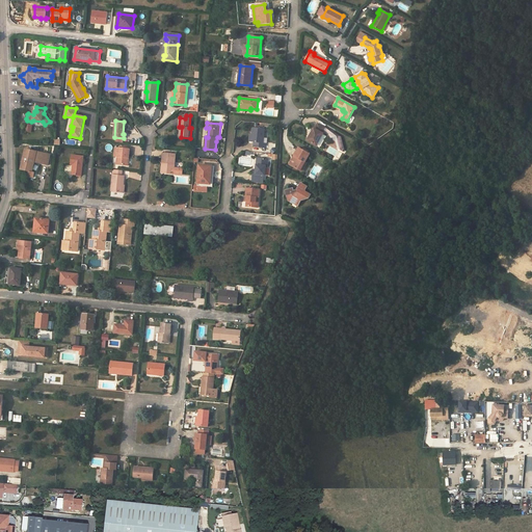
[(325,128),(318,124),(315,129),(314,128),(307,140),(316,145),(323,133),(322,133),(325,128)]
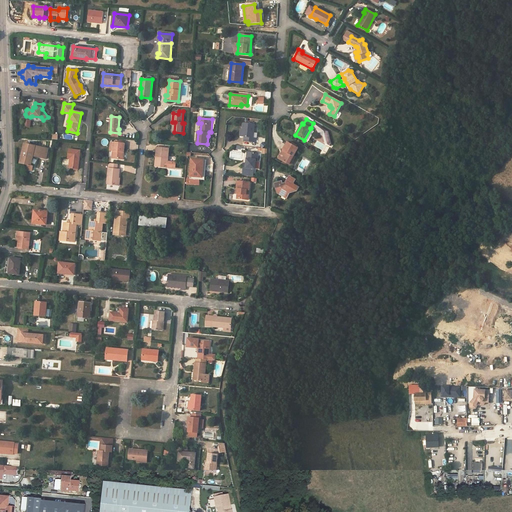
[(243,123),(242,130),(240,130),(239,137),(244,137),(244,141),(255,143),(255,138),(253,138),(254,124),(243,123)]
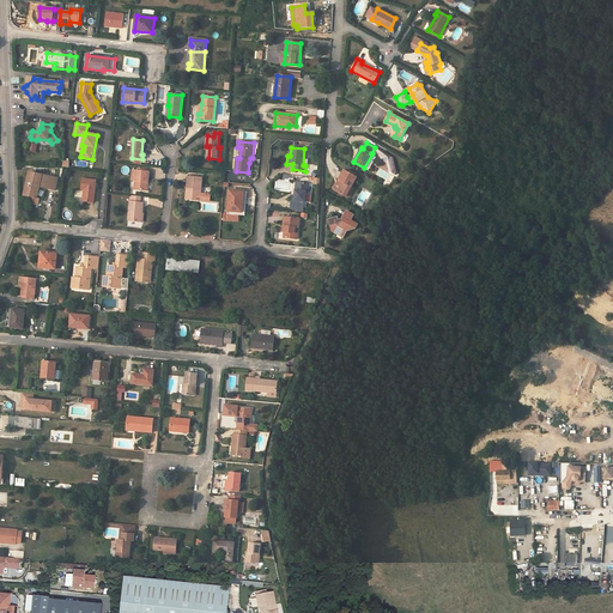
[(134,189),(147,192),(150,171),(135,170),(134,189)]
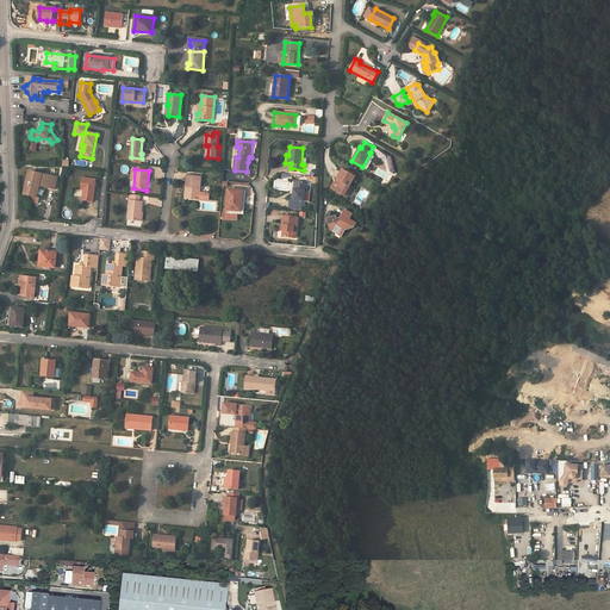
[(355,176),(342,169),(336,179),(338,180),(334,190),(344,195),(349,186),(355,176)]
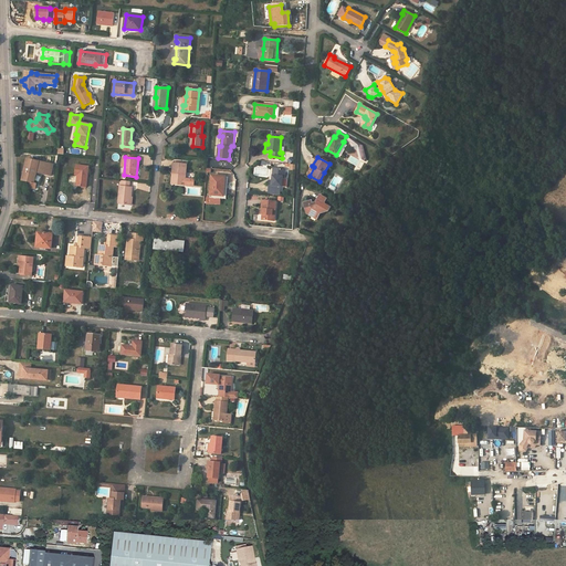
[(37,173),(44,175),(48,164),(28,159),(22,180),(29,182),(28,188),(34,189),(37,185),(34,184),(37,173)]
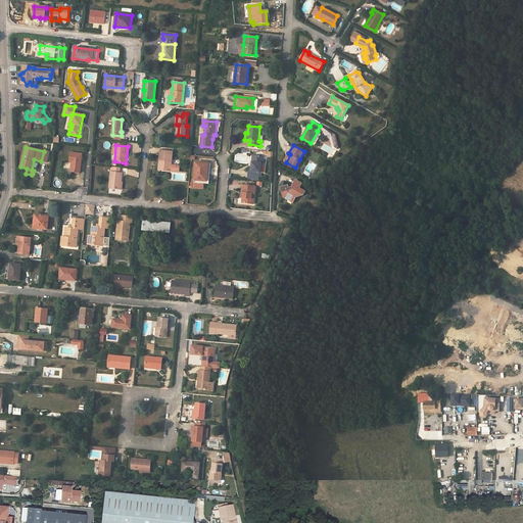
[(160,150),(159,158),(161,159),(160,170),(171,171),(179,172),(180,167),(172,165),(173,151),(160,150)]
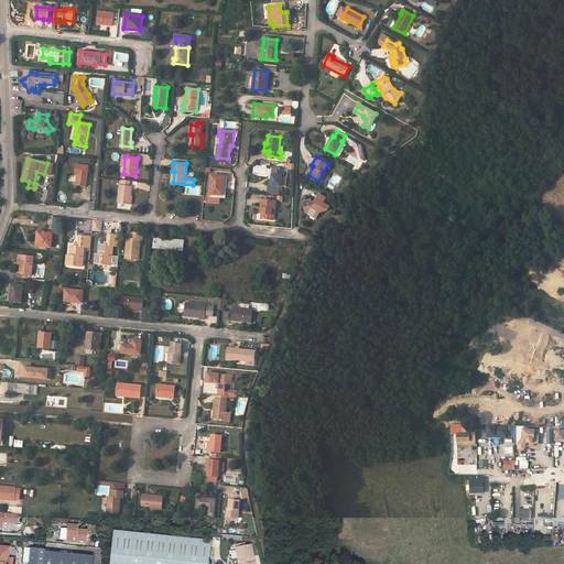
[(53,164),(47,163),(44,174),(51,175),(53,164)]
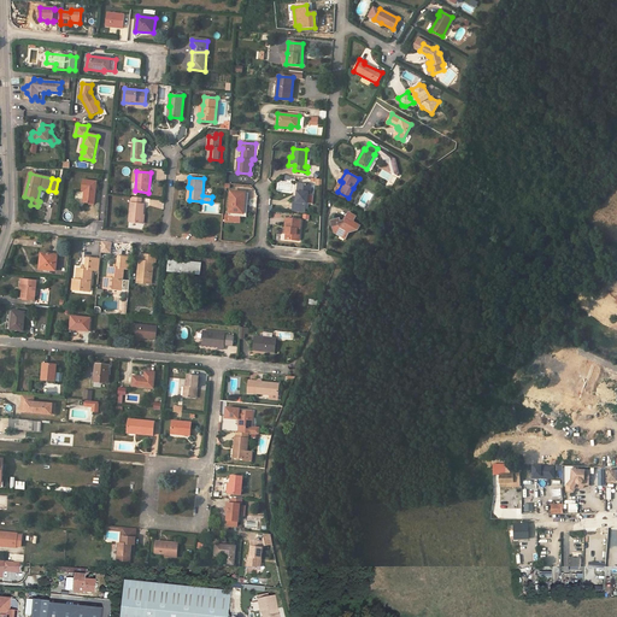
[(98,182),(83,181),(83,192),(87,192),(86,203),(94,204),(98,182)]
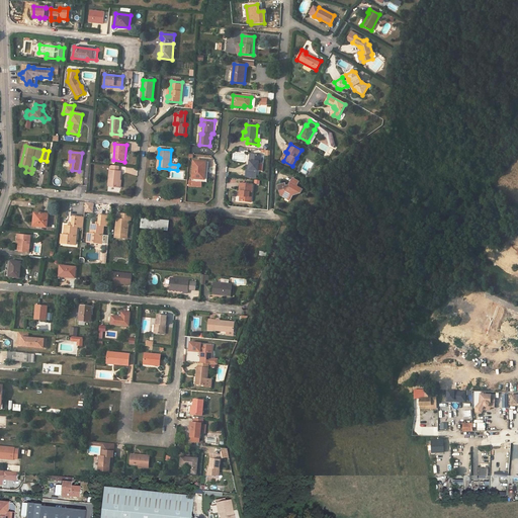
[(249,169),(247,168),(246,176),(256,177),(256,171),(262,172),(262,164),(259,164),(259,162),(260,162),(260,155),(252,154),(251,161),(250,161),(249,166),(249,169)]
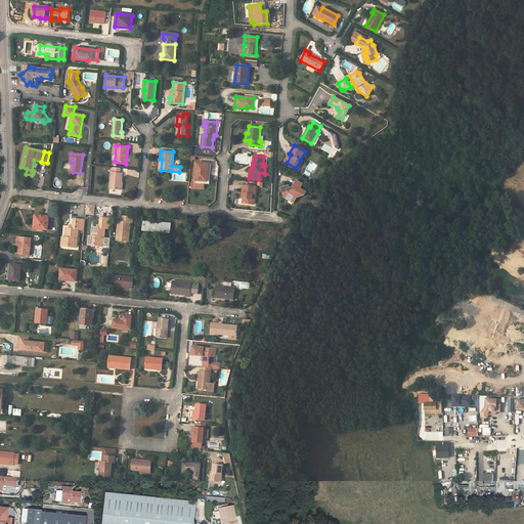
[(197,163),(194,180),(207,181),(209,164),(197,163)]
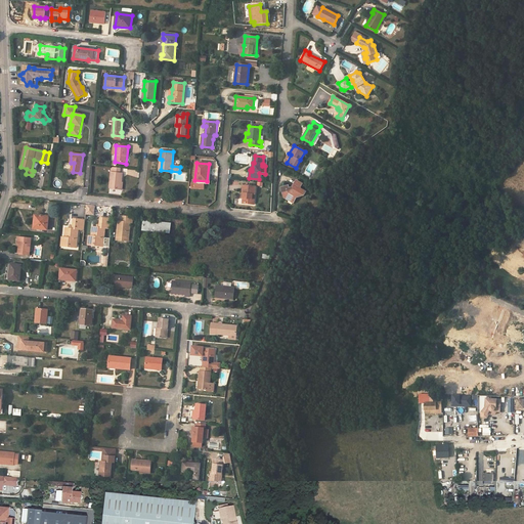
[(207,181),(194,180),(194,183),(209,184),(211,164),(209,164),(207,181)]
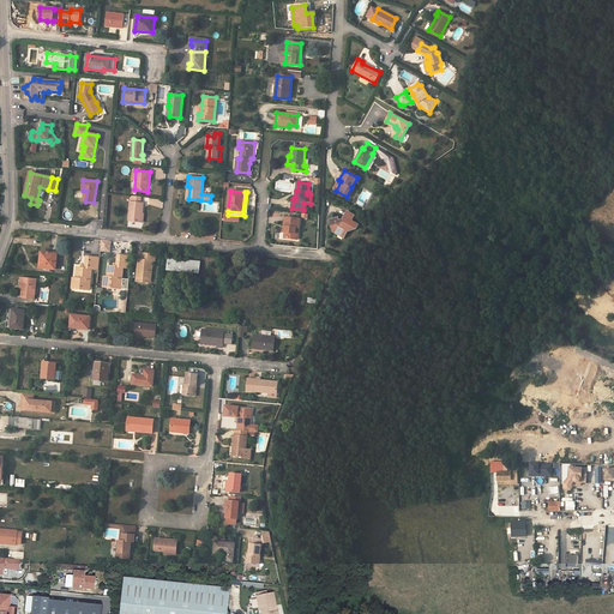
[(142,197),(131,196),(128,221),(142,222),(144,203),(140,203),(142,197)]
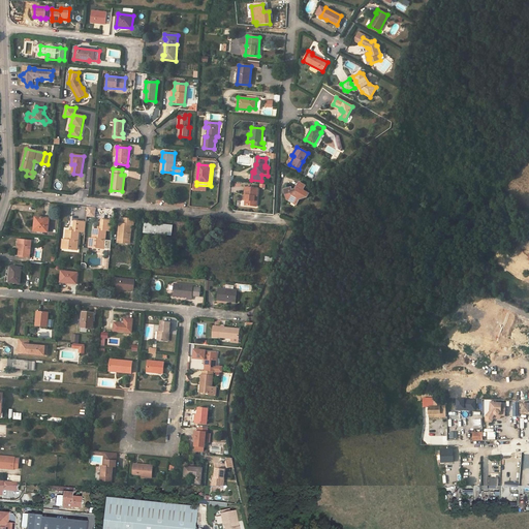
[(305,185),(299,182),(294,190),(292,190),(291,186),(283,188),(286,199),(288,200),(291,199),(297,203),(299,199),(307,197),(309,193),(305,191),(304,191),(303,189),(305,185)]
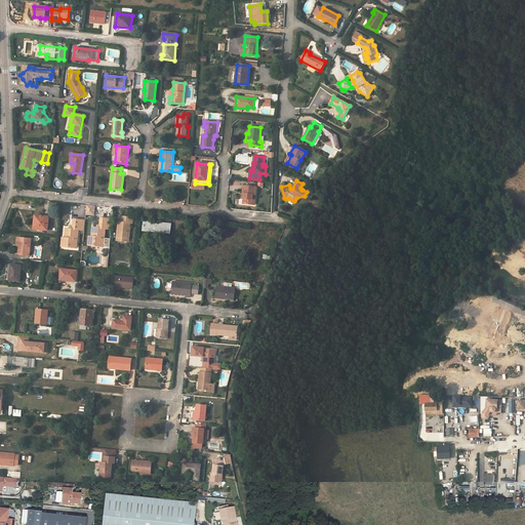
[(243,203),(252,204),(252,199),(255,199),(256,188),(243,186),(243,194),(244,194),(244,198),(243,203)]
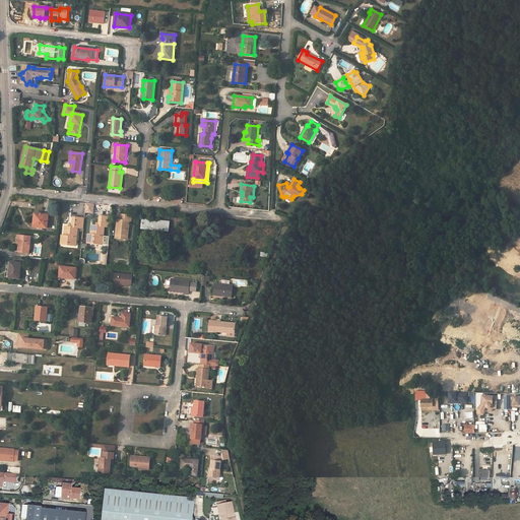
[(86,203),(85,213),(93,213),(94,204),(86,203)]
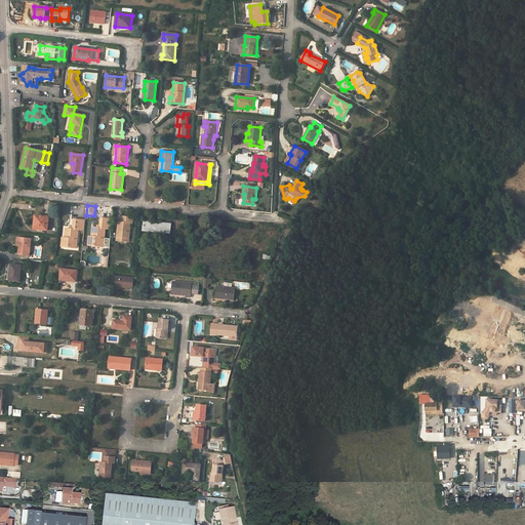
[(47,231),(48,217),(36,216),(34,229),(47,231)]
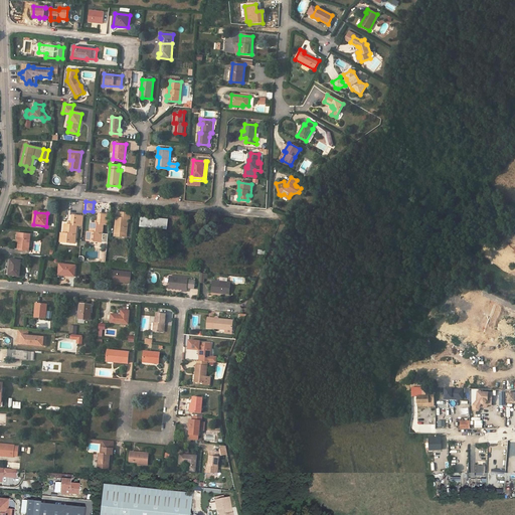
[(63,230),(63,238),(75,240),(77,222),(82,222),(83,213),(72,212),(71,218),(71,221),(68,221),(64,220),(63,230)]
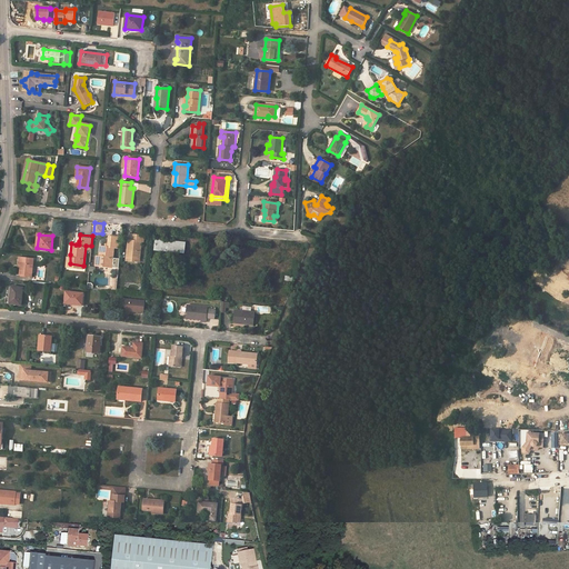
[(126,259),(139,260),(141,242),(143,242),(145,237),(131,236),(130,241),(128,241),(126,259)]
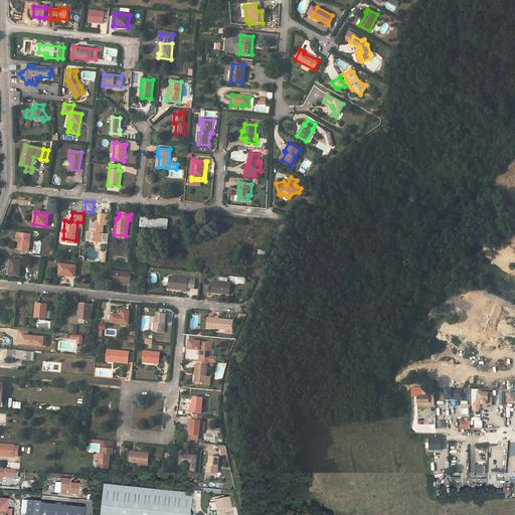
[(90,232),(89,241),(102,242),(104,225),(108,225),(109,215),(99,214),(98,221),(98,224),(96,223),(91,223),(90,232)]
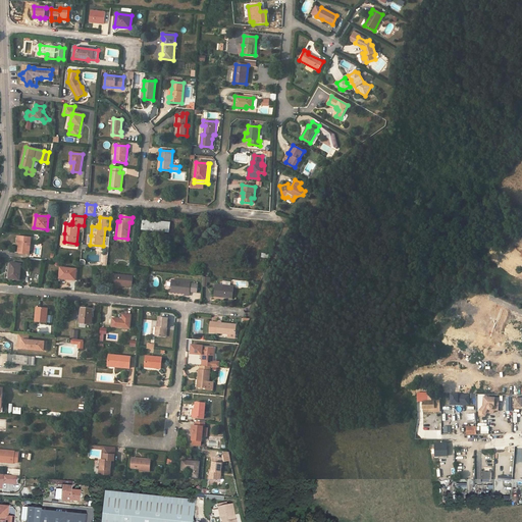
[(143,229),(153,230),(153,229),(159,229),(159,231),(169,232),(170,223),(144,220),(143,229)]
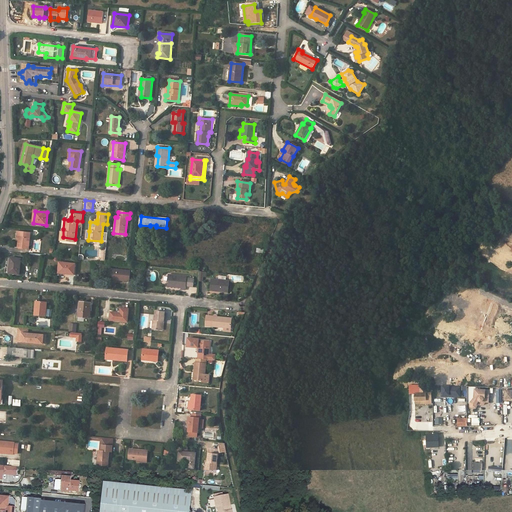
[(20,232),(19,242),(18,248),(29,249),(30,233),(20,232)]
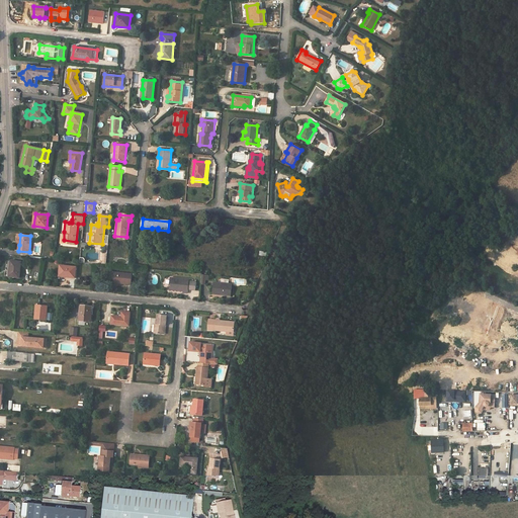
[(9,277),(19,278),(21,262),(11,261),(9,277)]
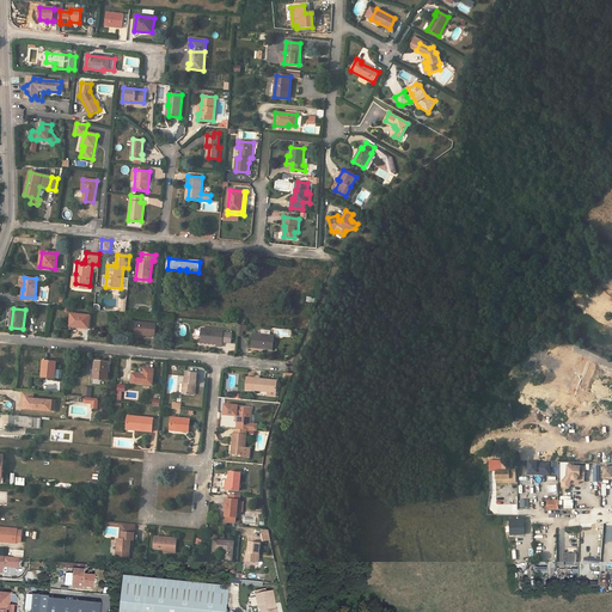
[(72,314),(71,326),(89,329),(90,316),(72,314)]
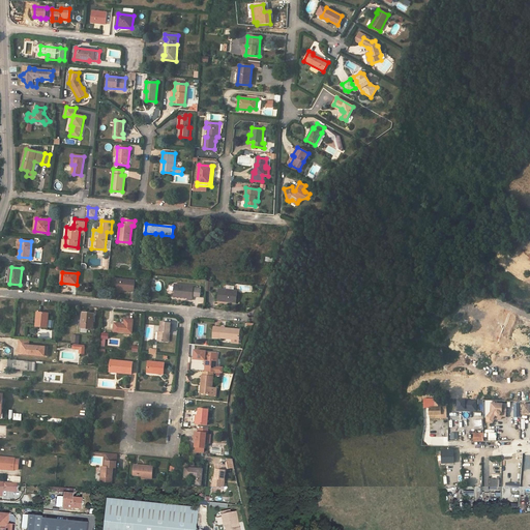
[(136,281),(114,278),(113,286),(117,286),(116,290),(135,292),(136,281)]
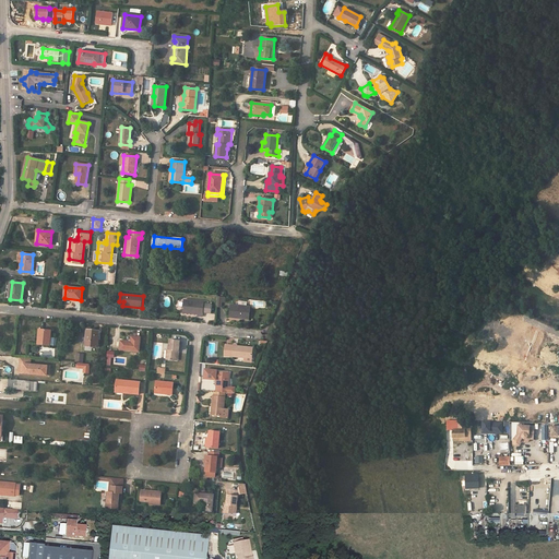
[(204,302),(183,300),(182,312),(198,314),(198,317),(203,317),(203,313),(204,305),(204,302)]
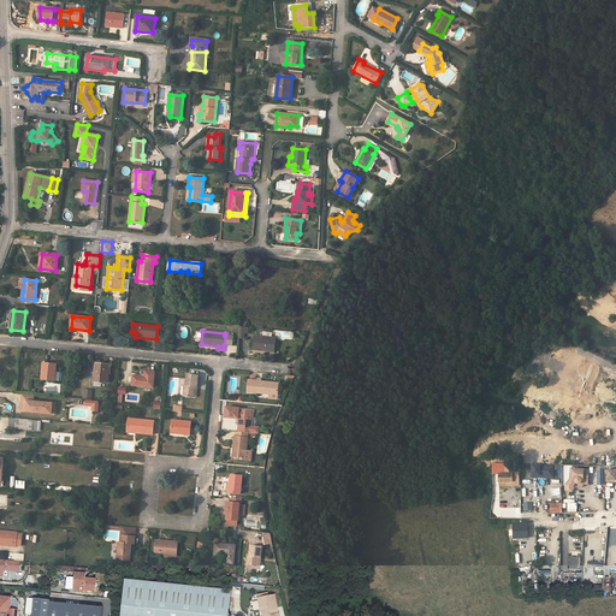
[(253,349),(258,350),(258,347),(262,348),(261,350),(274,351),(276,339),(254,337),(253,349)]
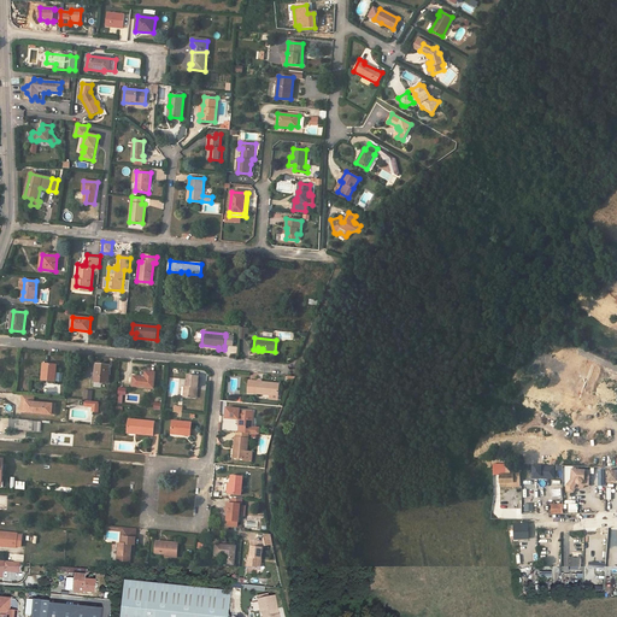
[(45,364),(42,381),(60,382),(60,372),(57,372),(57,365),(45,364)]
